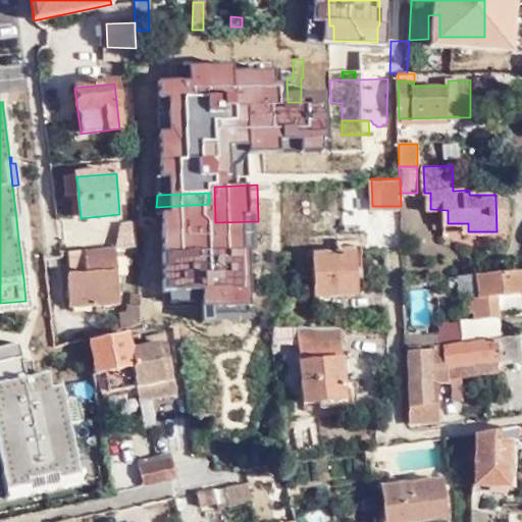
[(510,199),(496,198),(497,231),(510,231),(510,199)]
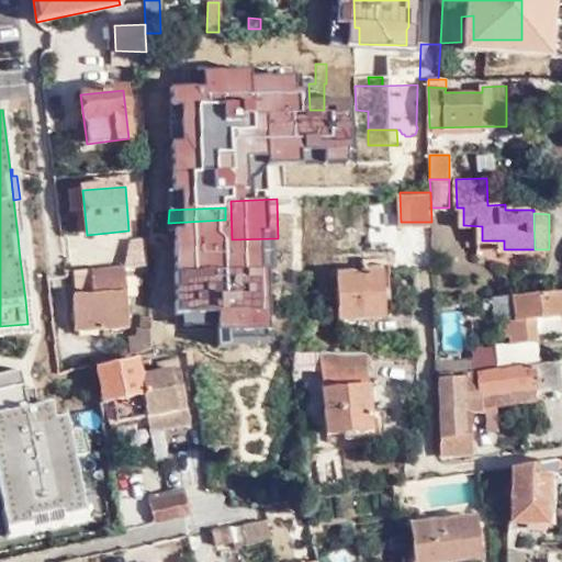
[(130,269),(154,269),(153,249),(153,240),(135,240),(133,253),(130,269)]
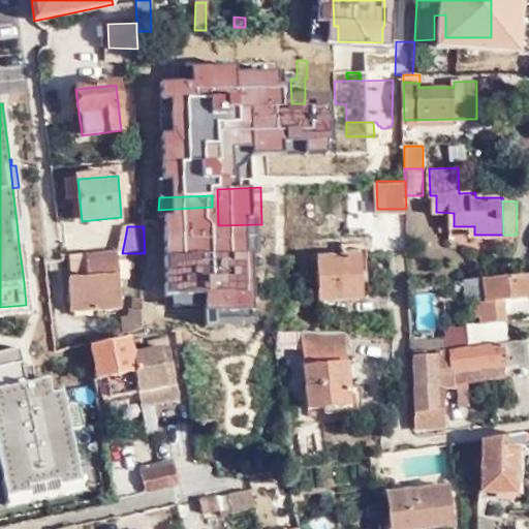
[(208,246),(207,230),(174,232),(175,248),(208,246)]
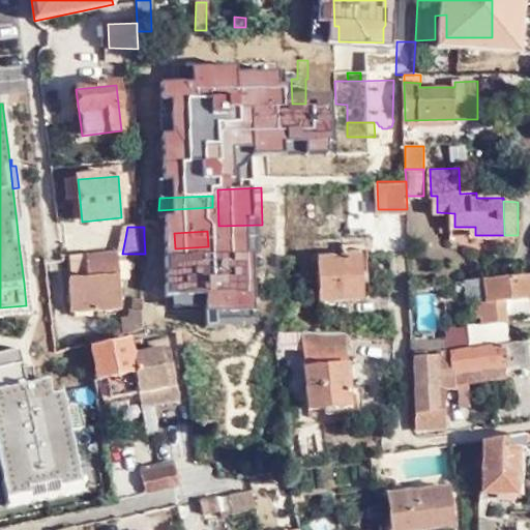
[(98,255),(91,257),(91,265),(91,280),(86,280),(74,280),(74,313),(124,312),(123,259),(119,259),(118,254),(98,255)]
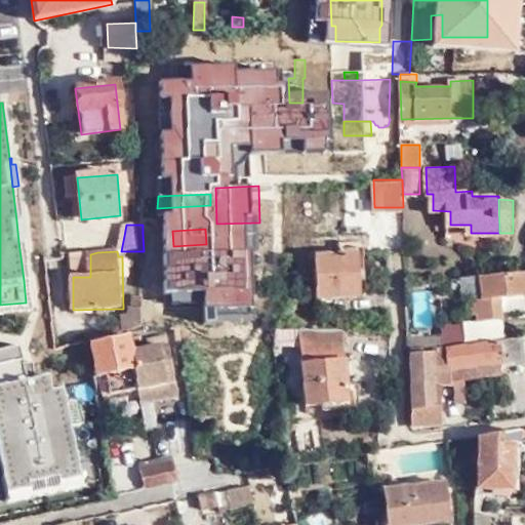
[(359,295),(357,253),(315,254),(316,297),(359,295)]
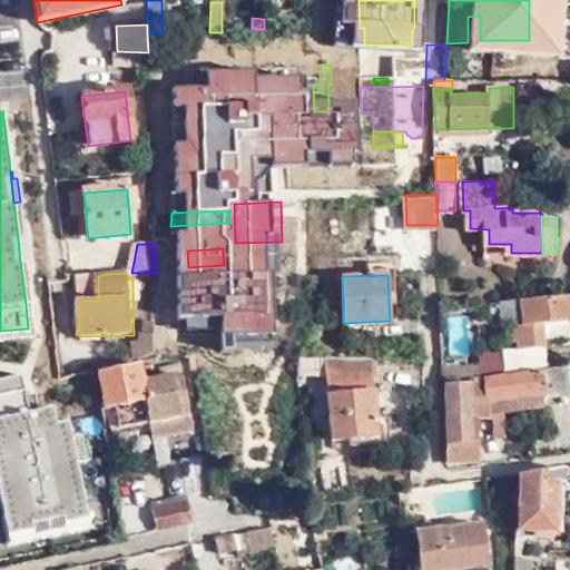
[(569,295),(520,298),(522,325),(514,326),(517,349),(546,346),(543,323),(568,322),(569,337),(569,336),(569,295)]
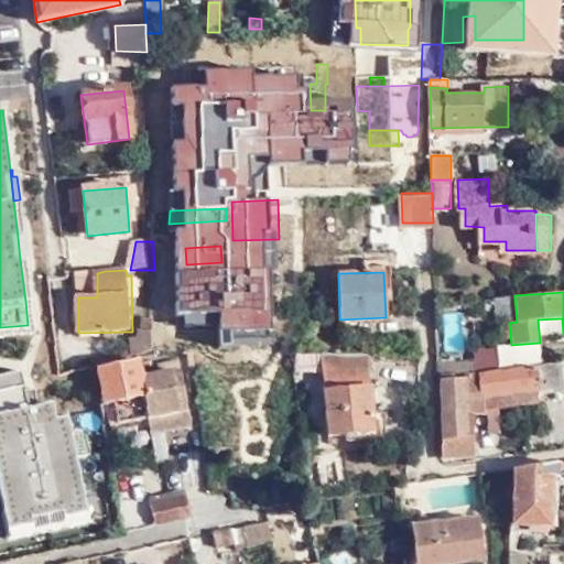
[(30,300),(25,301),(28,325),(0,327),(0,337),(34,334),(30,300)]
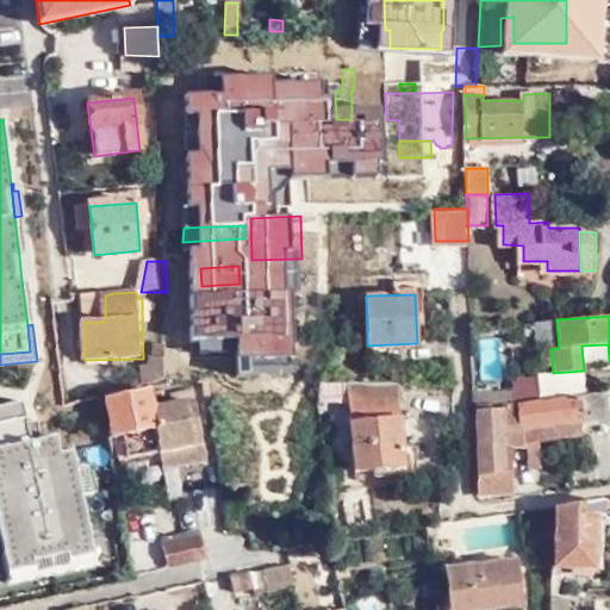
[(192,340),(168,340),(168,352),(169,378),(193,377),(192,361),(192,340)]
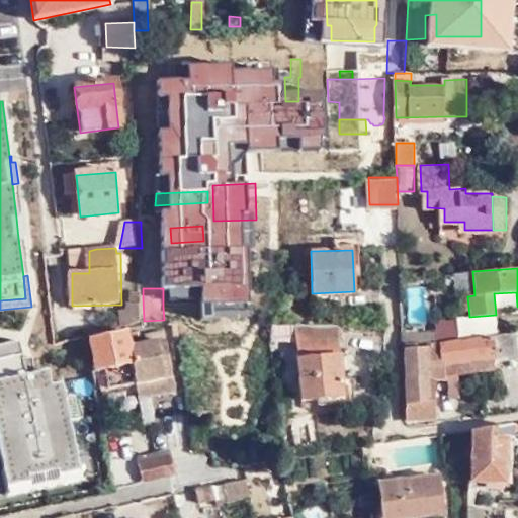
[(144,321),(143,298),(136,299),(132,299),(133,312),(125,313),(126,326),(144,321)]
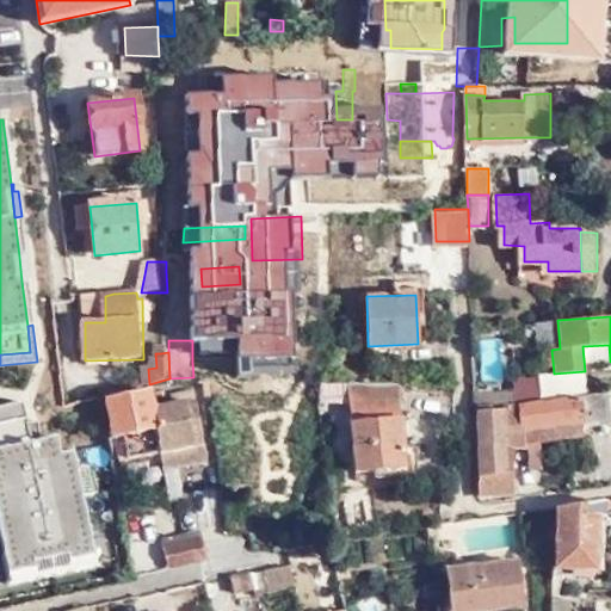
[(203,360),(192,362),(193,377),(204,378),(203,360)]
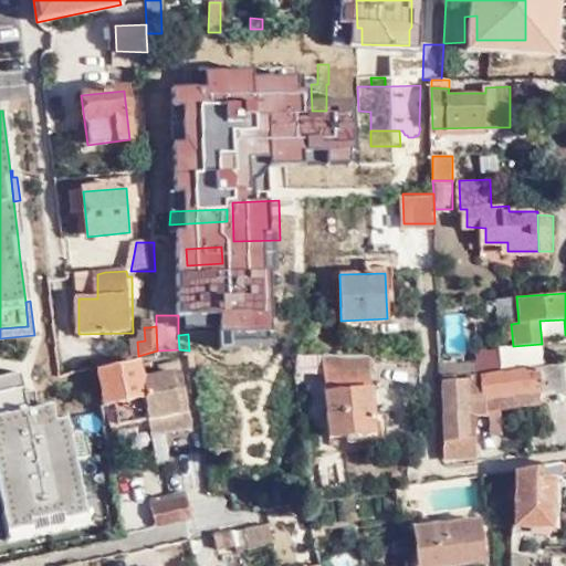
[(374,413),(369,349),(324,350),(326,370),(329,436),(374,433),(374,439),(383,438),(381,419),(388,419),(388,412),(374,413)]
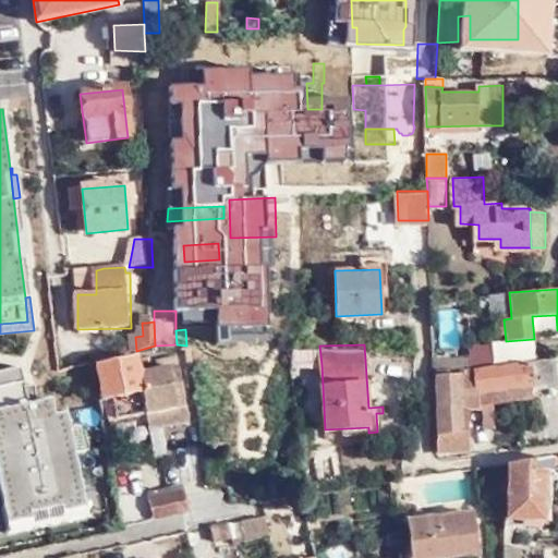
[(292,346),(294,367),(322,365),(319,346),(292,346)]
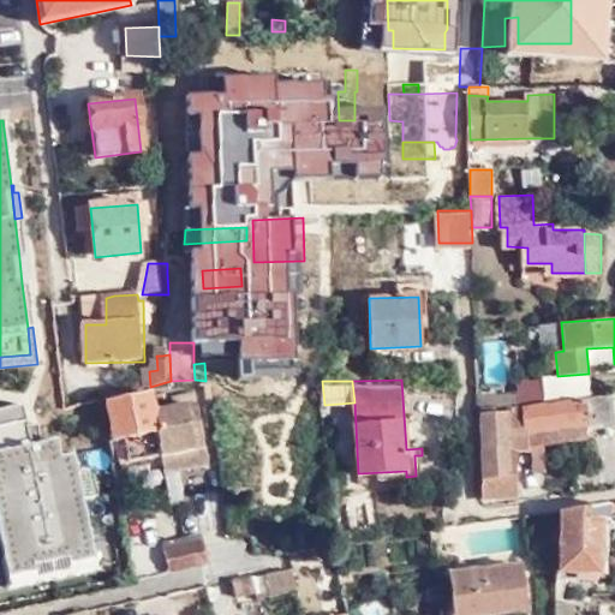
[(166,453),(209,447),(204,405),(201,405),(180,407),(160,408),(157,392),(113,400),(118,436),(125,435),(162,431),(166,453)]
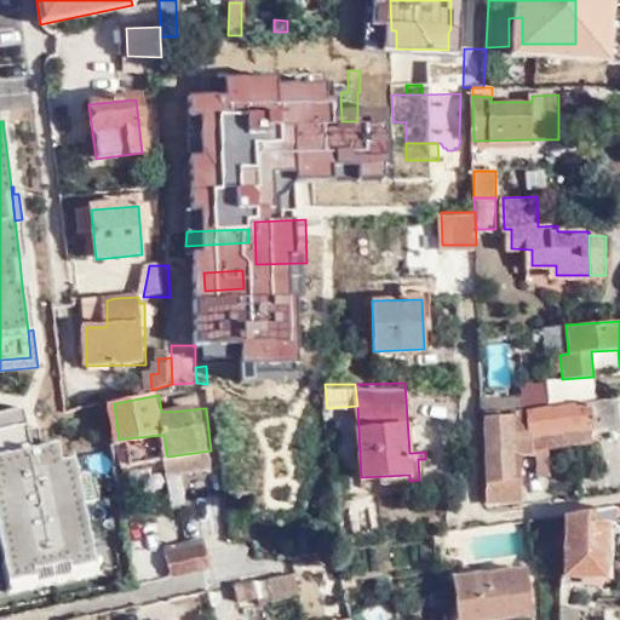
[(181,400),(182,411),(202,408),(201,397),(181,400)]
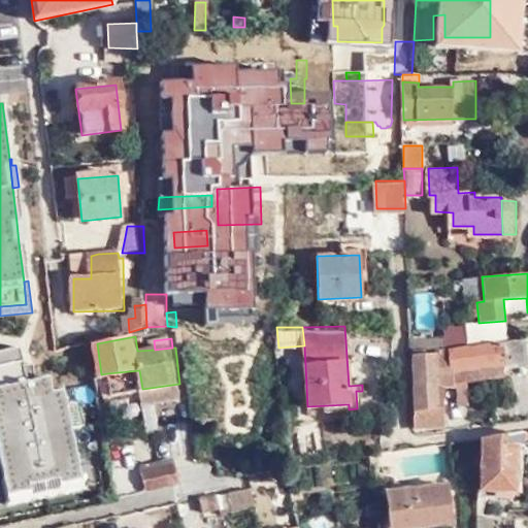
[(407,353),(434,350),(433,338),(407,340),(407,353)]
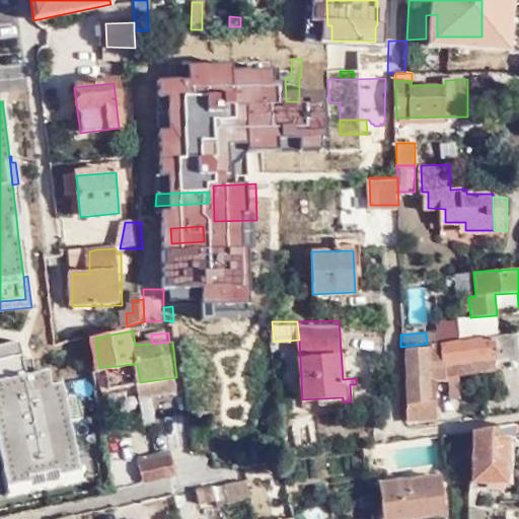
[(493,339),(441,346),(445,369),(501,361),(518,358),(518,345),(517,332),(492,337),(493,339)]
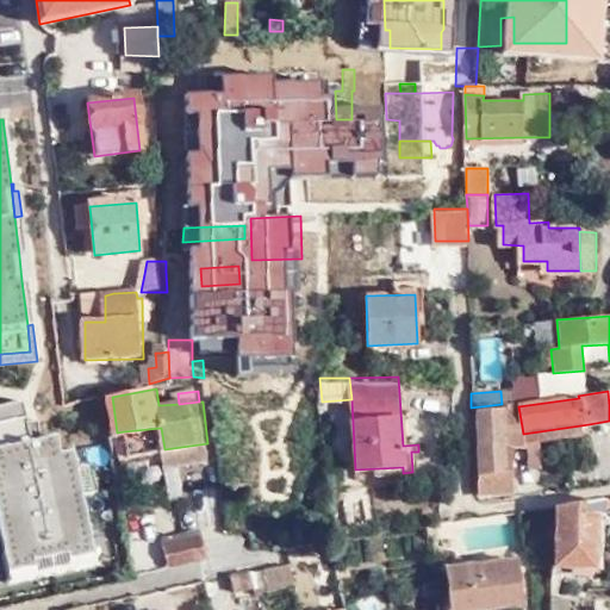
[(518,406),(517,402),(504,404),(504,411),(477,412),(479,497),(514,491),(512,470),(506,470),(506,446),(512,446),(528,444),(528,440),(523,441),(523,434),(518,406)]
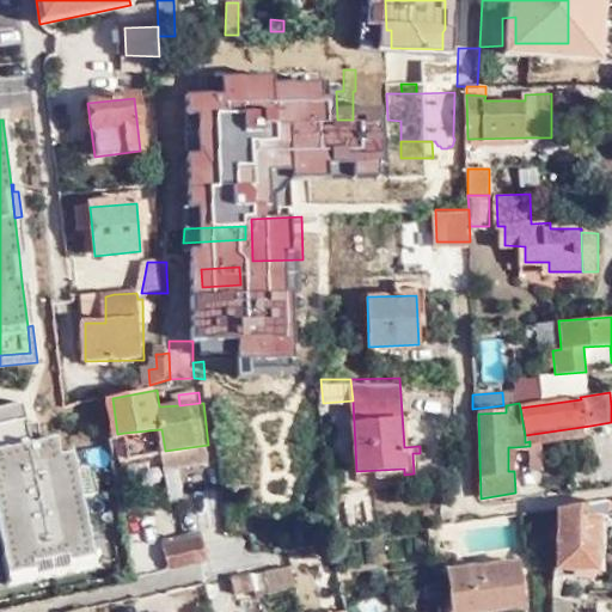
[(22,404),(0,408),(0,542),(2,555),(7,575),(34,570),(32,563),(49,561),(65,557),(67,563),(93,557),(81,497),(75,472),(72,453),(59,456),(55,439),(41,441),(37,421),(26,423),(22,404)]
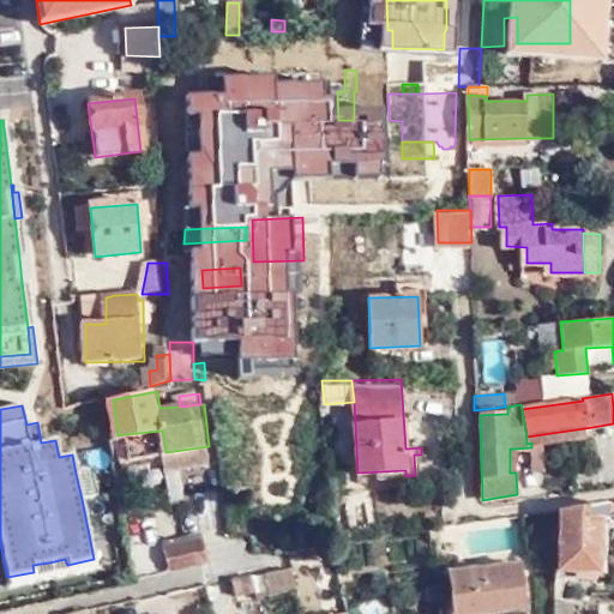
[(593,427),(527,437),(527,444),(531,443),(545,441),(593,434),(593,427)]
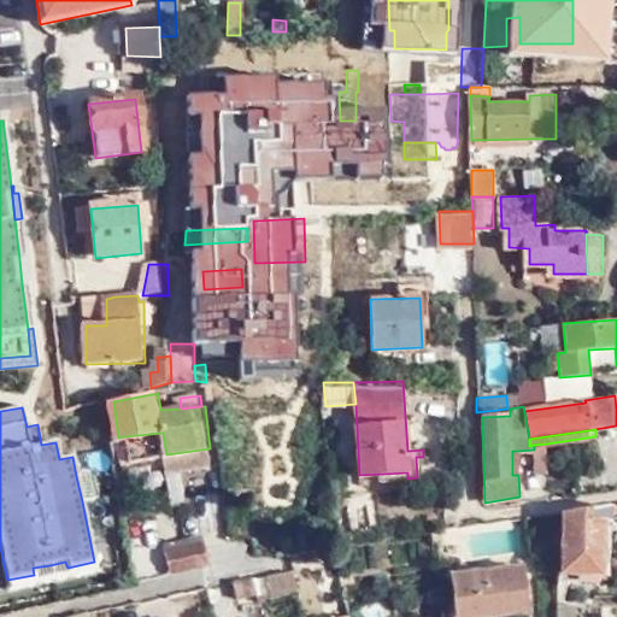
[(163,433),(125,436),(129,459),(166,454),(163,433)]
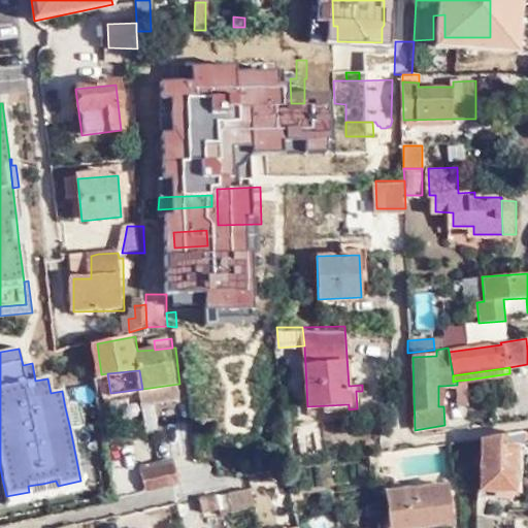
[(470,402),(468,380),(457,381),(459,403),(470,402)]
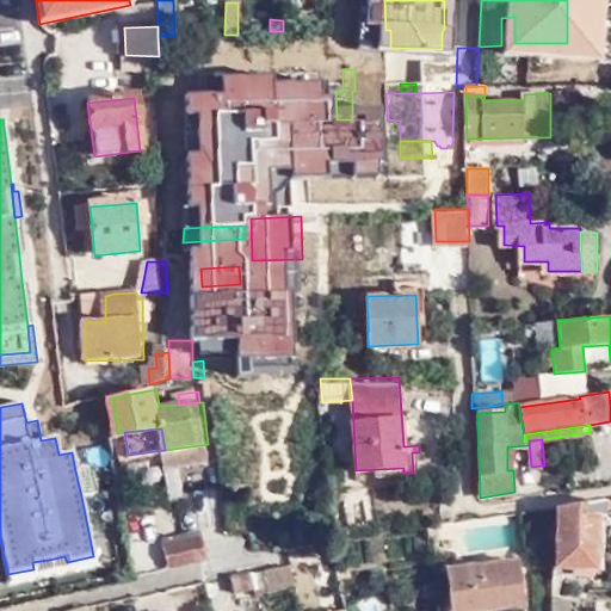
[(210,462),(208,444),(165,450),(167,468),(210,462)]
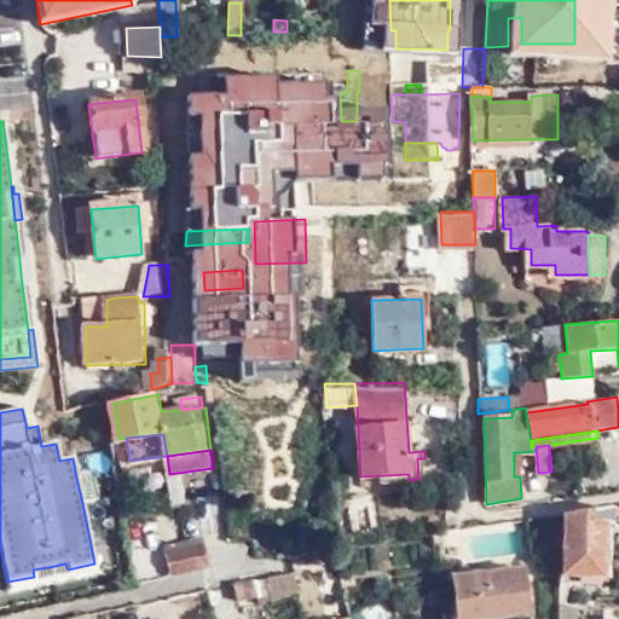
[(92,474),(76,478),(82,503),(97,501),(92,474)]
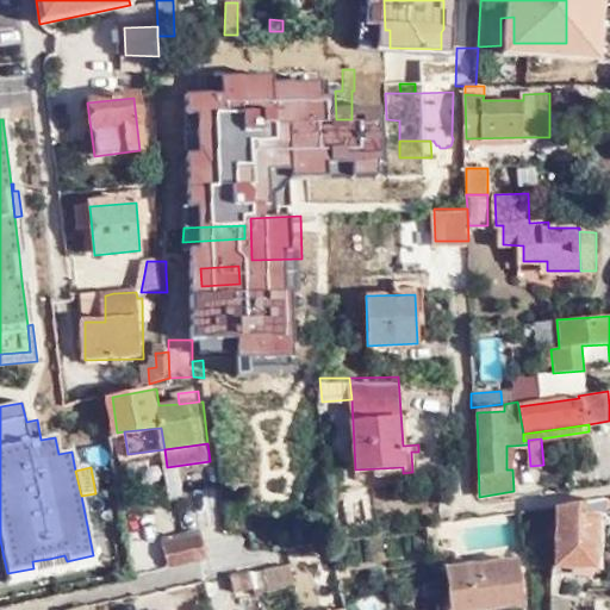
[(604,499),(555,505),(554,566),(593,567),(597,514),(603,514),(604,499)]
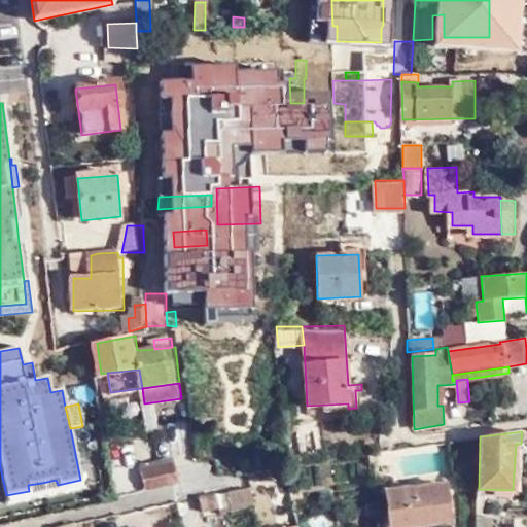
[(179,480),(175,460),(140,469),(145,488),(179,480)]
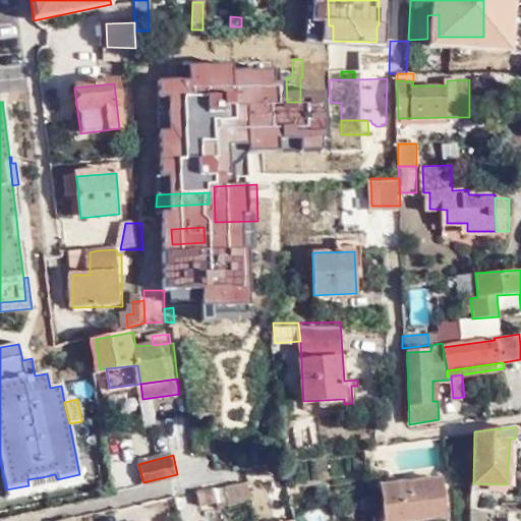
[(42,477),(27,479),(29,485),(6,489),(2,472),(0,472),(6,500),(45,491),(42,477)]
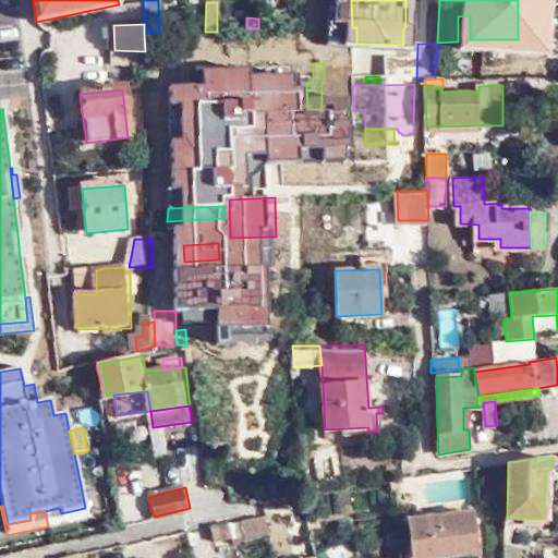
[(59,508),(45,511),(48,526),(87,518),(85,508),(61,513),(59,508)]
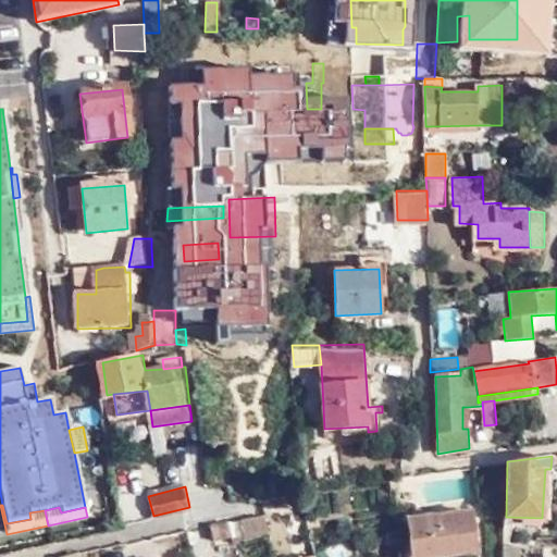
[(471,509),(406,517),(409,556),(452,556),(475,554),(475,552),(471,509)]
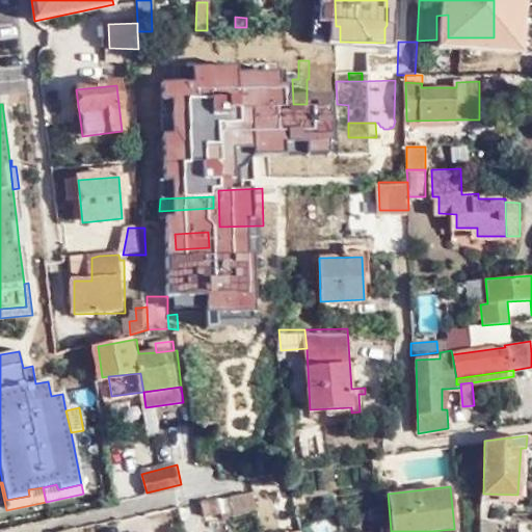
[(250,488),(229,493),(233,509),(255,505),(250,488)]
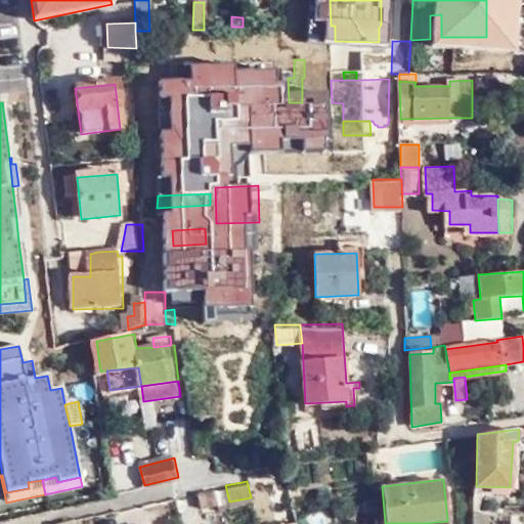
[(201,507),(218,503),(215,488),(197,492),(201,507)]
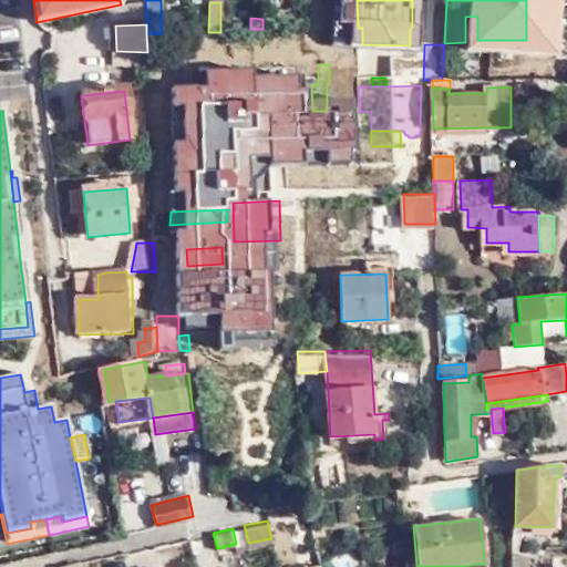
[(339,566),(358,566),(356,553),(338,555),(339,566)]
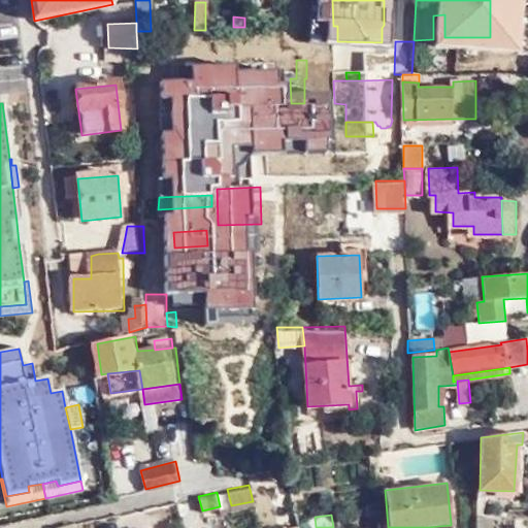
[(491,527),(492,517),(475,517),(475,527),(491,527)]
